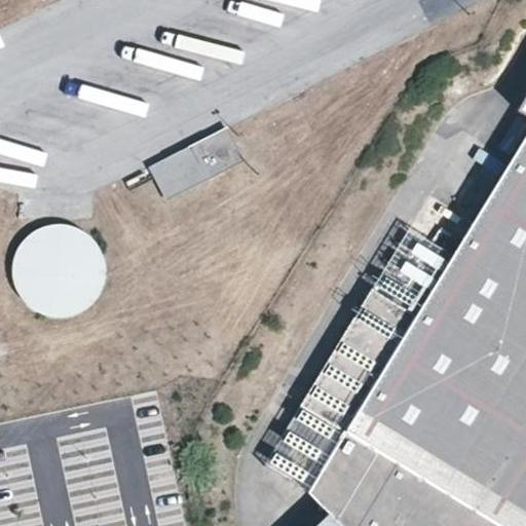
[(525,124),(525,87),(510,115),(525,124)]
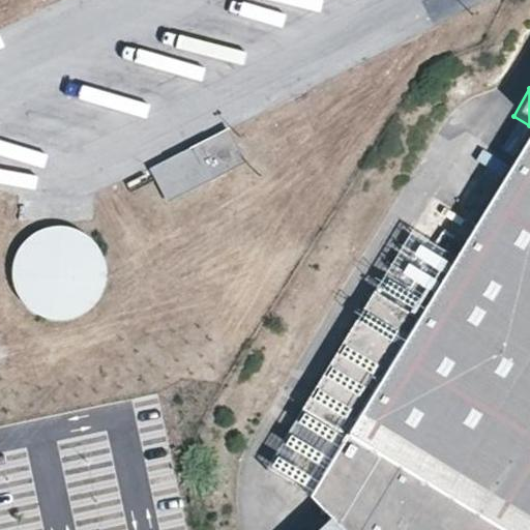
[(148,165),(166,200),(245,160),(228,125),(148,165)]
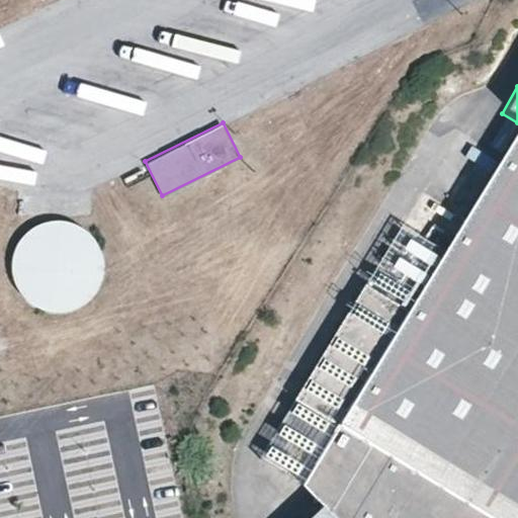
[(301,487),(324,505),(336,517),(517,517),(517,126),(405,317),(360,289),(274,433),(319,459),(301,487)]
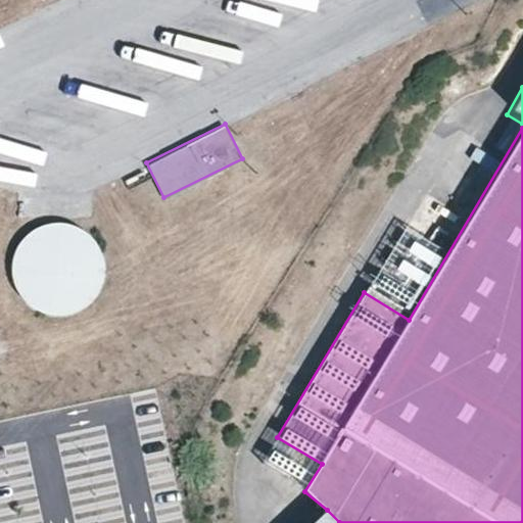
[(31,312),(47,317),(63,316),(80,308),(91,298),(98,285),(101,270),(100,255),(94,241),(83,230),(69,222),(55,219),(40,221),(26,227),(13,239),(5,254),(3,271),(7,287),(16,301),(31,312)]
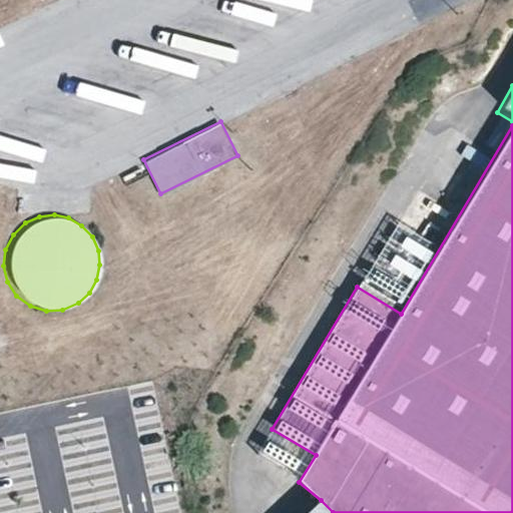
[(252,460),(299,482),(316,455),(272,429),(252,460)]
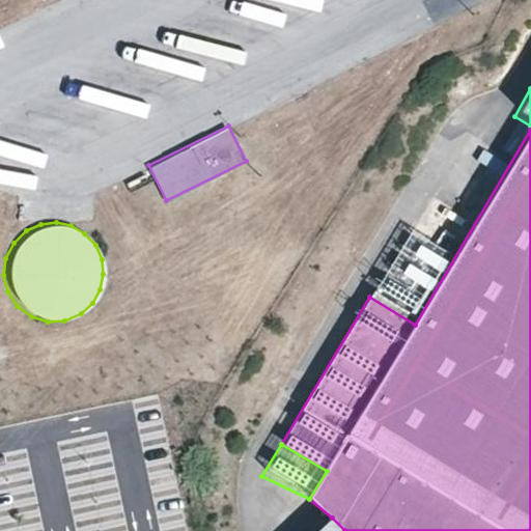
[(344,530),(332,518),(317,530),(344,530)]
